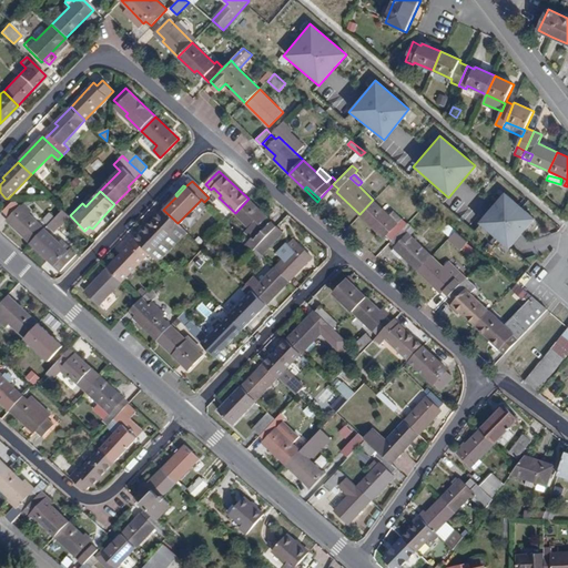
[(534,217),(503,193),(477,224),(509,250),(534,217)]
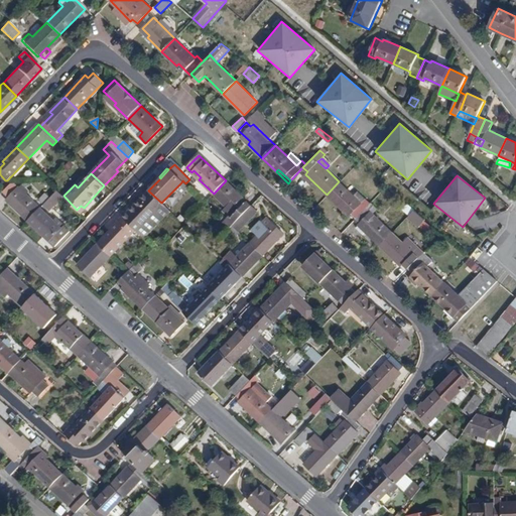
[(232,226),(252,206),(226,180),(214,194),(227,207),(222,211),(228,216),(222,222),(229,229),(232,226)]
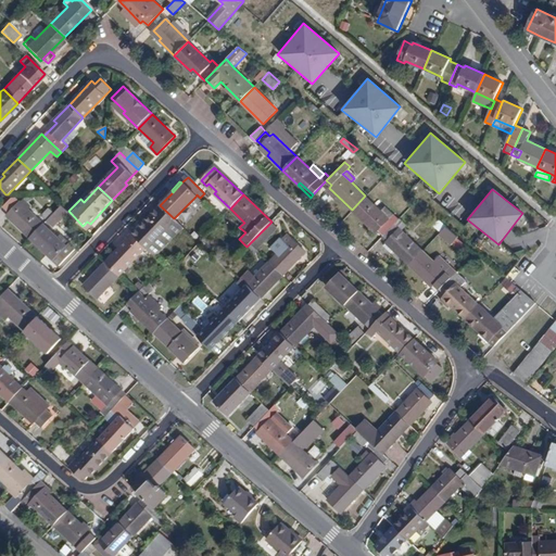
[(393,214),(389,218),(381,211),(365,196),(352,210),(368,226),(370,223),(383,235),(391,227),(399,218),(393,214)]
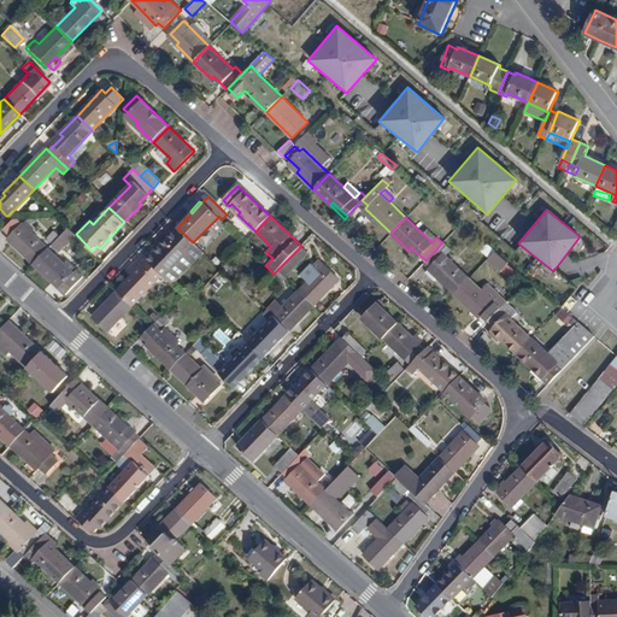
[(221,231),(225,225),(217,218),(211,224),(221,231)]
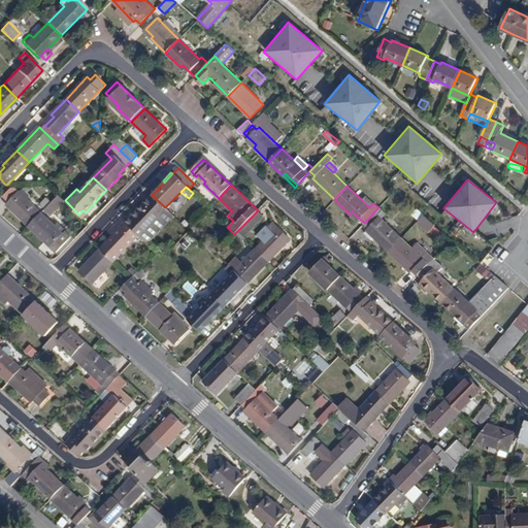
[(29,226),(41,212),(28,200),(22,195),(14,188),(11,188),(3,197),(15,209),(13,211),(29,226)]
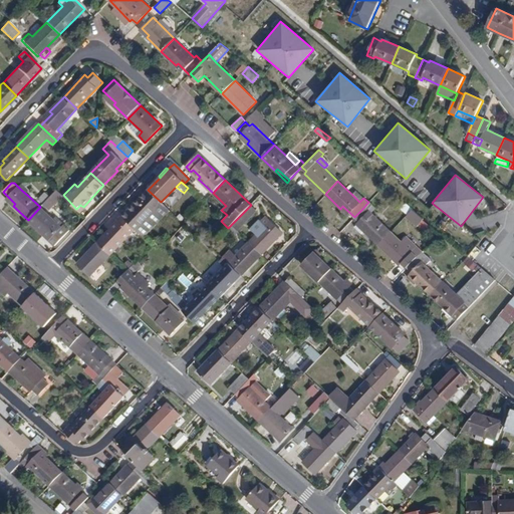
[(122,216),(136,229),(161,202),(148,190),(122,216)]
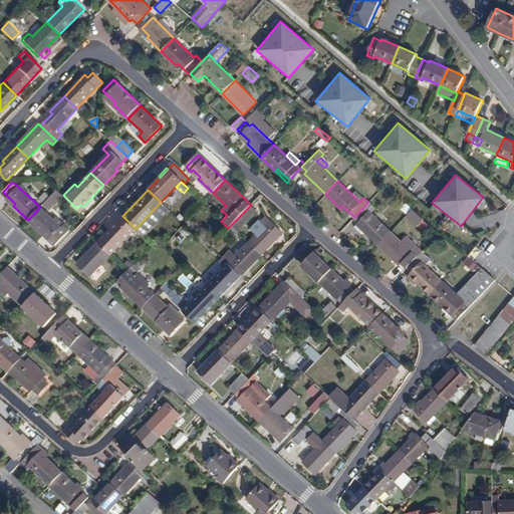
[(359,202),(363,198),(355,191),(352,195),(359,202)]
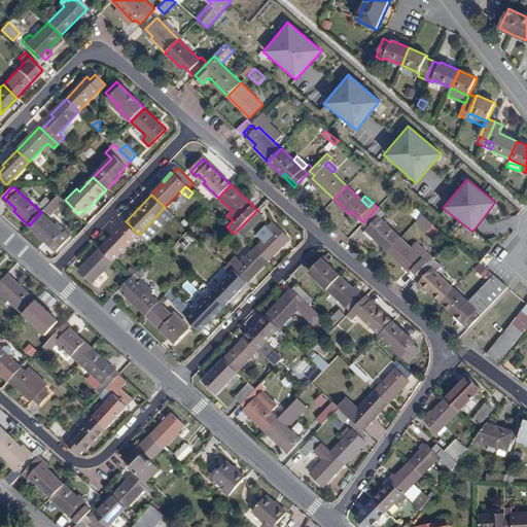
[(40,204),(45,209),(50,202),(46,198),(40,204)]
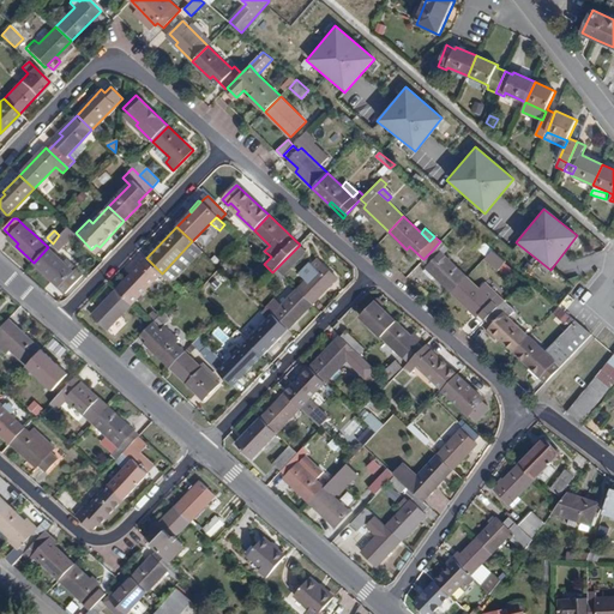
[(53,244),(58,248),(65,240),(59,235),(53,244)]
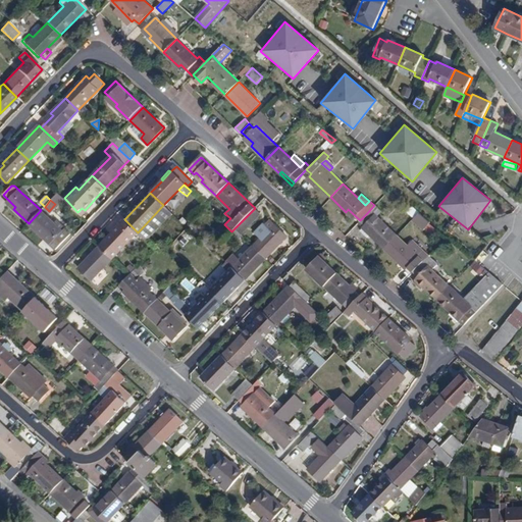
[(138,232),(146,240),(171,212),(163,205),(138,232)]
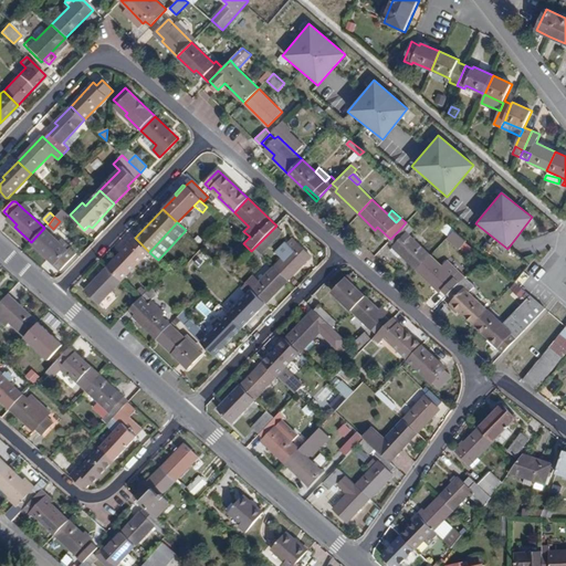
[(417,270),(430,255),(409,234),(415,229),(407,222),(406,222),(398,231),(390,239),(396,244),(404,251),(401,254),(417,270)]
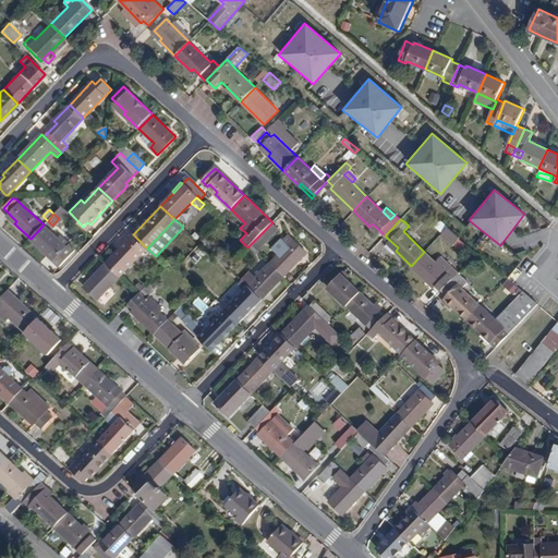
[(251,244),(257,250),(278,229),(273,222),(251,244)]
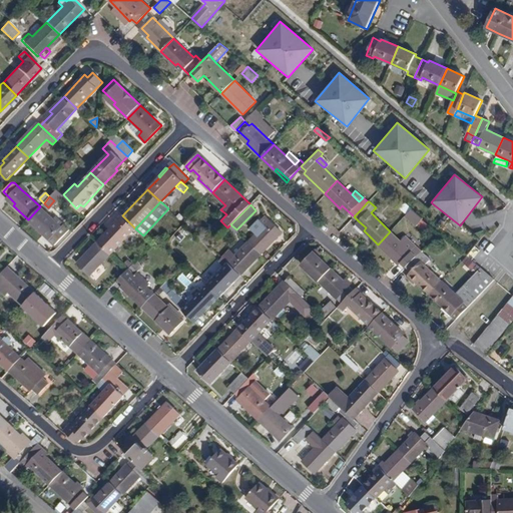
[(55,244),(69,229),(56,217),(55,219),(40,206),(28,219),(55,244)]
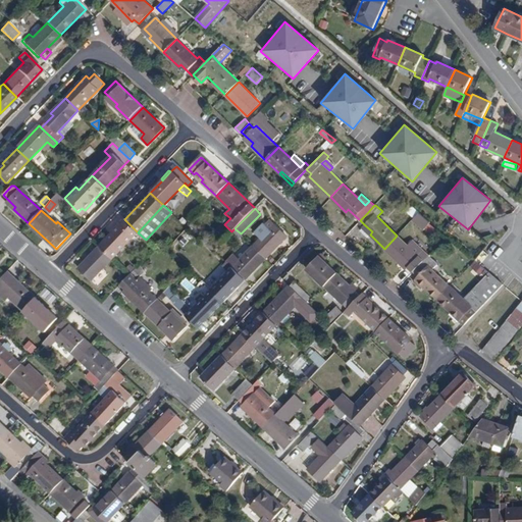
[(419,212),(412,219),(424,228),(430,221),(419,212)]
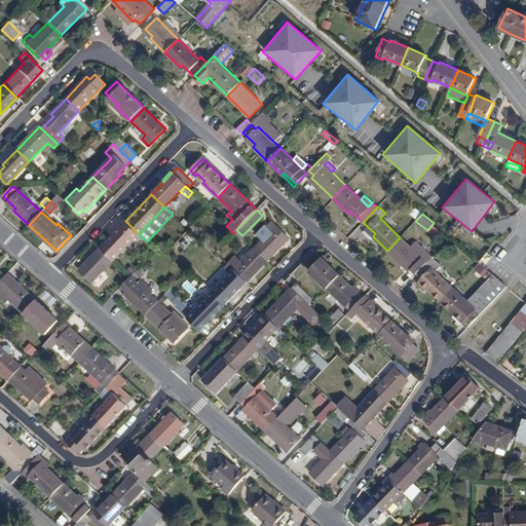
[(100,249),(113,261),(139,234),(125,221),(100,249)]
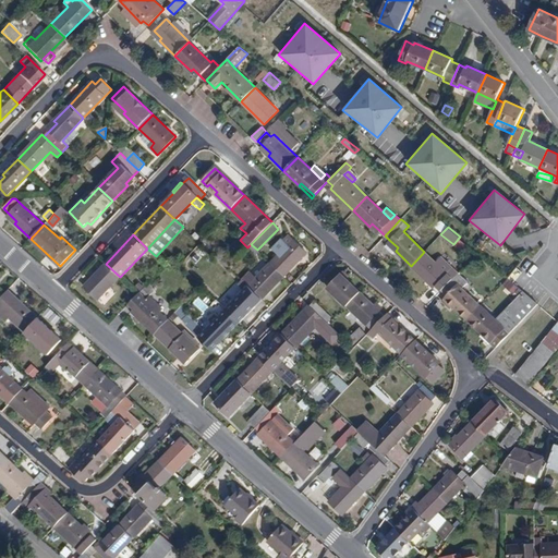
[(270,264),(283,276),(299,261),(296,258),(304,251),(293,240),(288,245),(281,240),(271,250),(278,256),(270,264)]
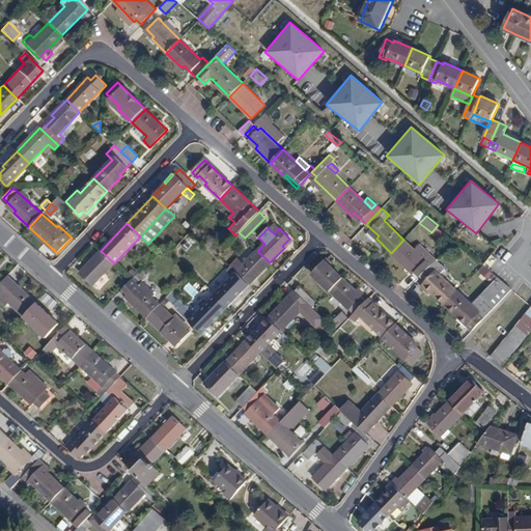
[(376,239),(379,235),(371,229),(366,233),(374,241),(376,239)]
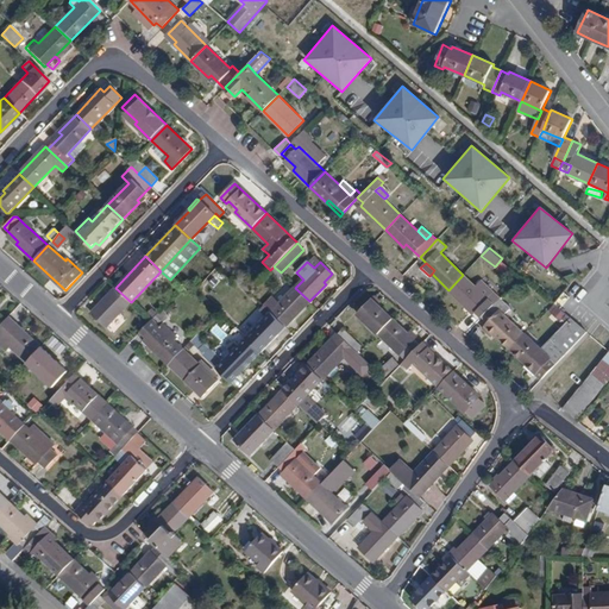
[(278,280),(283,275),(281,272),(274,267),(270,270),(269,271),(278,280)]
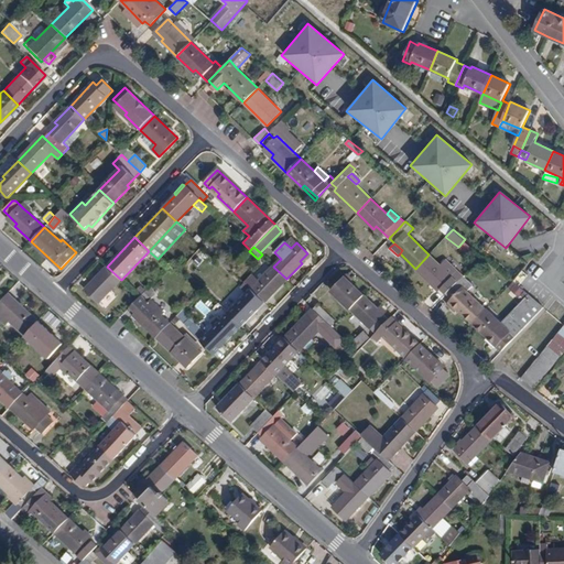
[(441,264),(429,255),(415,269),(438,291),(442,289),(447,294),(456,284),(464,277),(445,259),(441,264)]
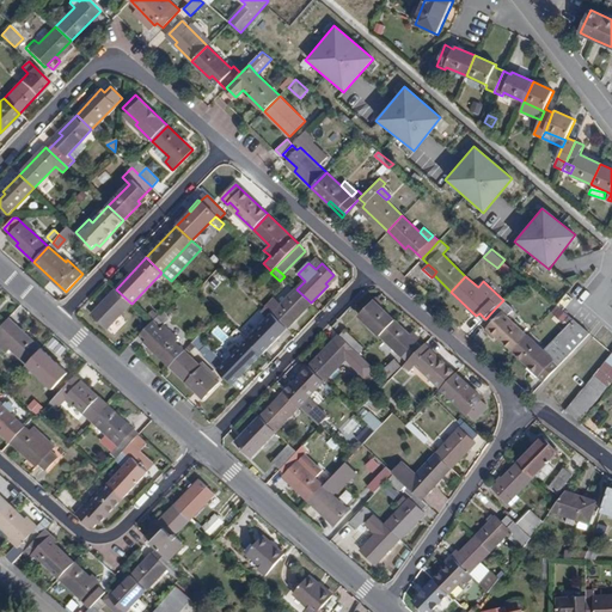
[(92,314),(108,329),(132,304),(116,289),(92,314)]
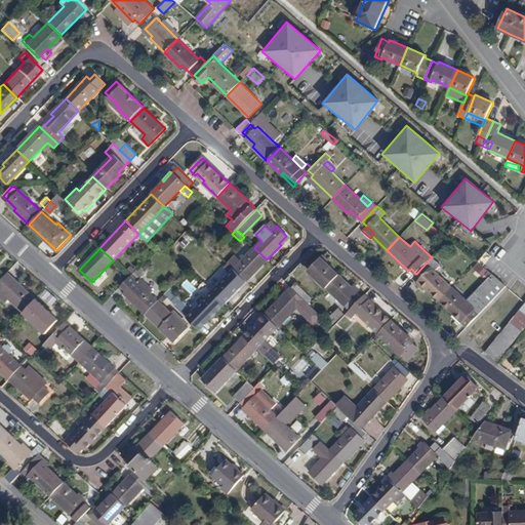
[(252,270),(255,273),(267,259),(254,248),(241,261),(235,255),(228,264),(244,279),(252,270)]
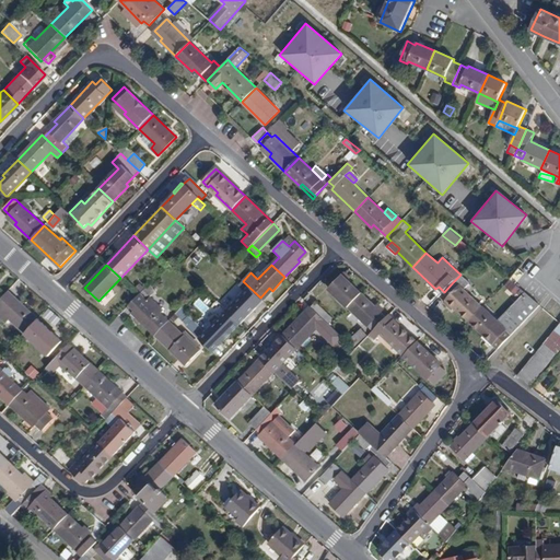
[(333,291),(348,306),(361,293),(341,273),(330,286),(334,289),(333,291)]
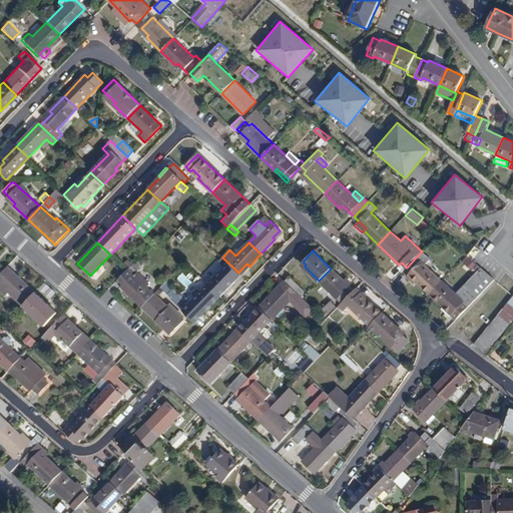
[(431,295),(443,282),(425,265),(430,260),(422,251),(415,259),(407,268),(411,271),(408,274),(416,282),(431,295)]
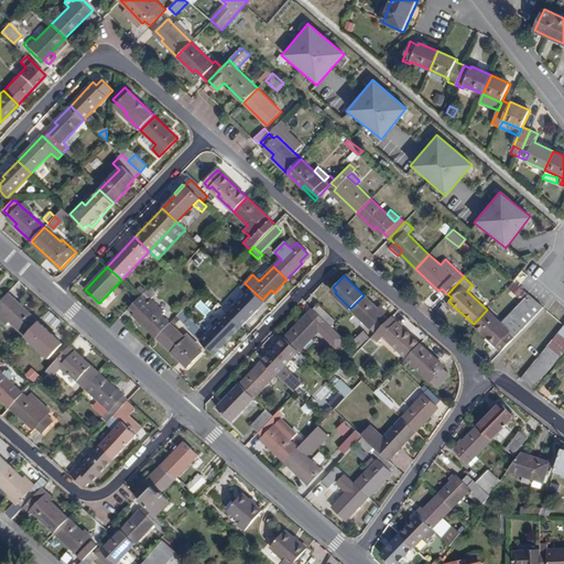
[(256,313),(252,311),(262,300),(245,283),(240,288),(247,293),(228,312),(242,326),(256,313)]
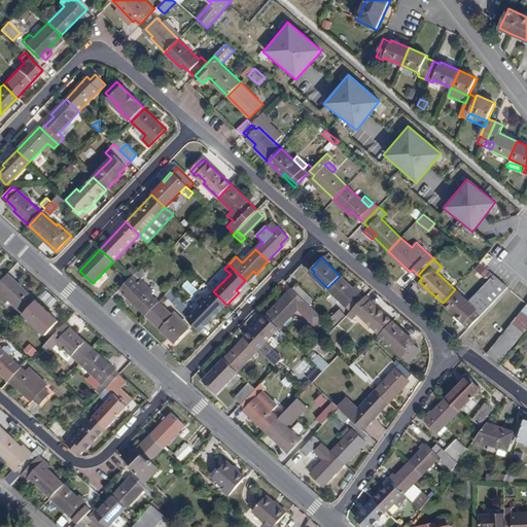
[(481,265),(476,272),(486,278),(491,272),(481,265)]
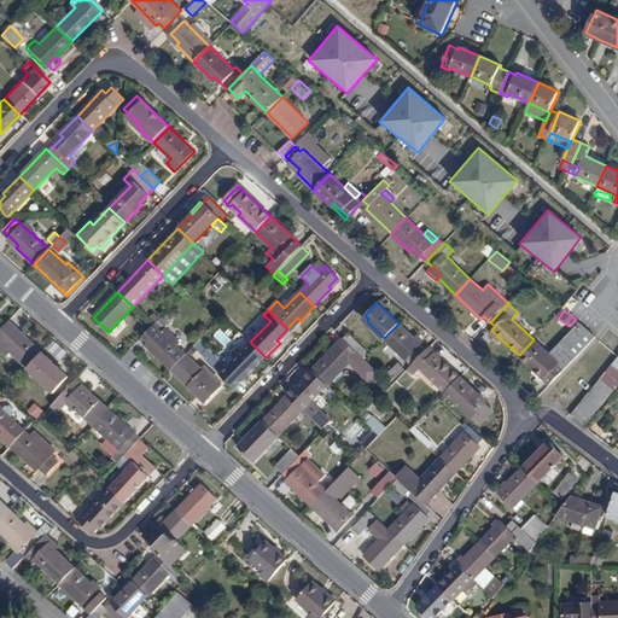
[(156,355),(172,369),(186,354),(178,347),(181,343),(165,327),(170,324),(163,316),(144,337),(155,348),(152,350),(150,353),(153,357),(156,355)]
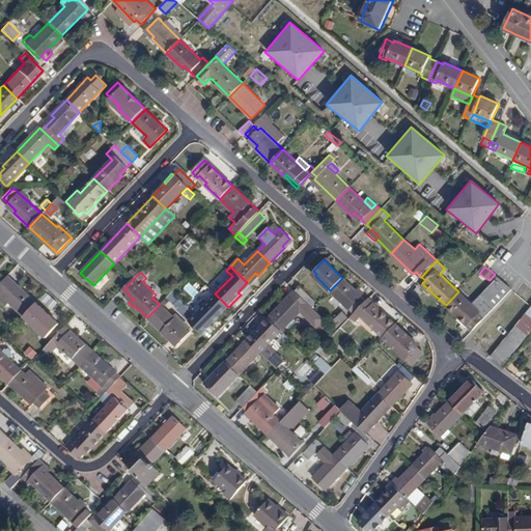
[(247,282),(249,285),(258,276),(255,273),(247,282)]
